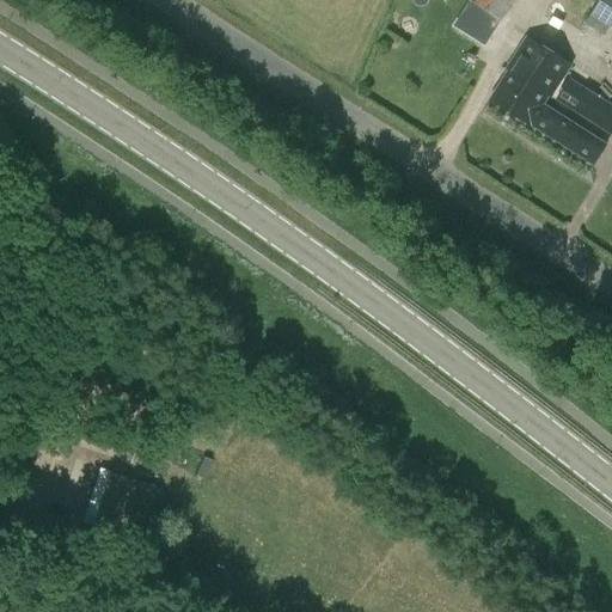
[(485,11),(502,22),(515,0),(470,0),(470,1),(485,11)]
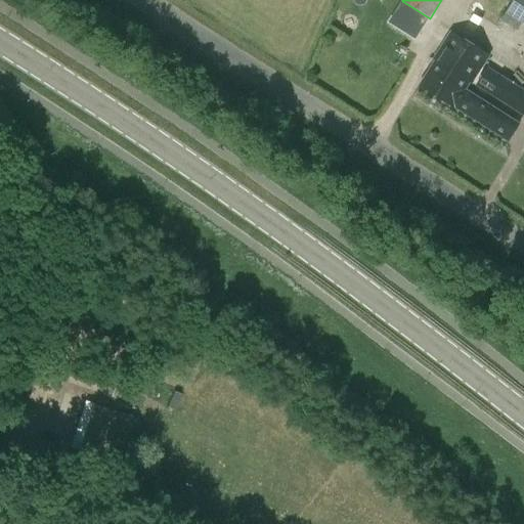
[(523,0),(514,0),(500,20),(517,32),(523,23),(523,24),(523,0)]
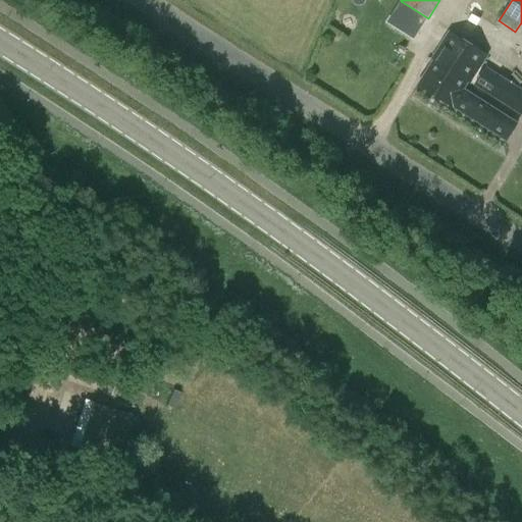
[(414,9),(408,20),(421,29),(428,18),(414,9)]
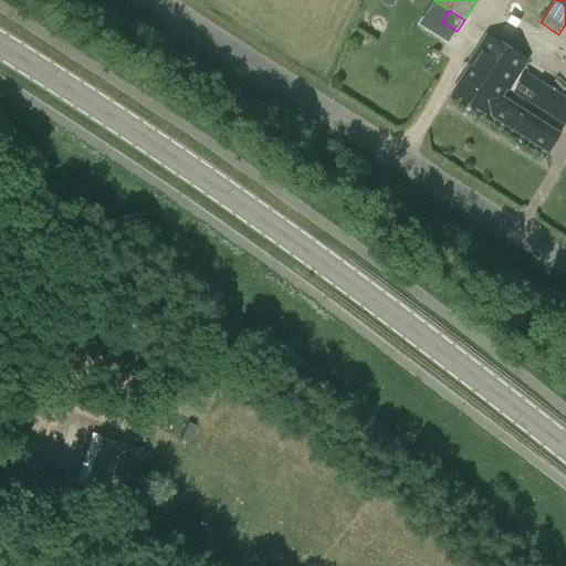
[(469,72),(454,92),(493,115),(551,152),(562,134),(505,97),(510,88),(522,69),(527,61),(488,37),(467,70),(469,72)]
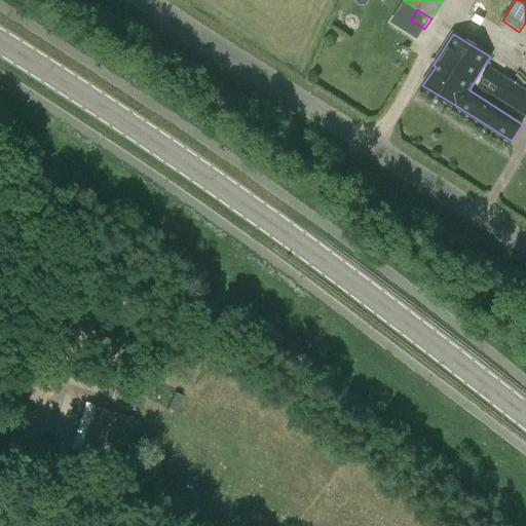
[(525,89),(490,68),(479,86),(525,116),(525,89)]
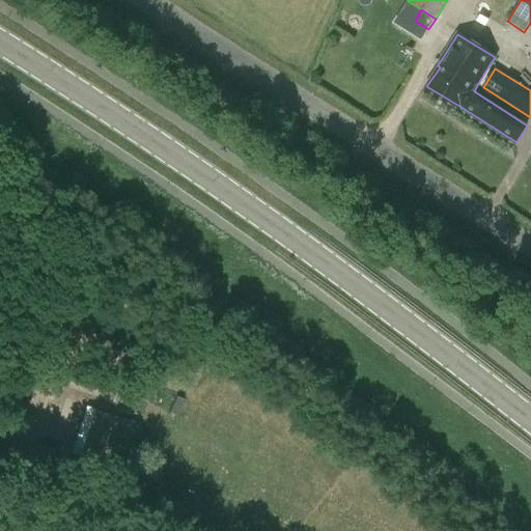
All buildings are outlined.
